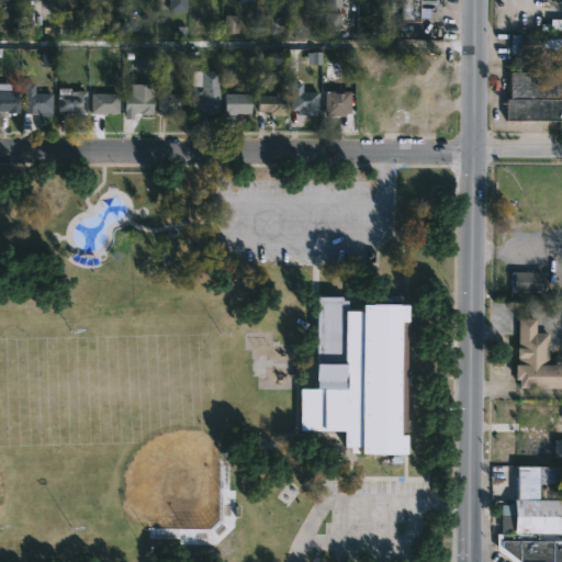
[(187,0),(187,12),(167,12),(167,0),(187,0)]
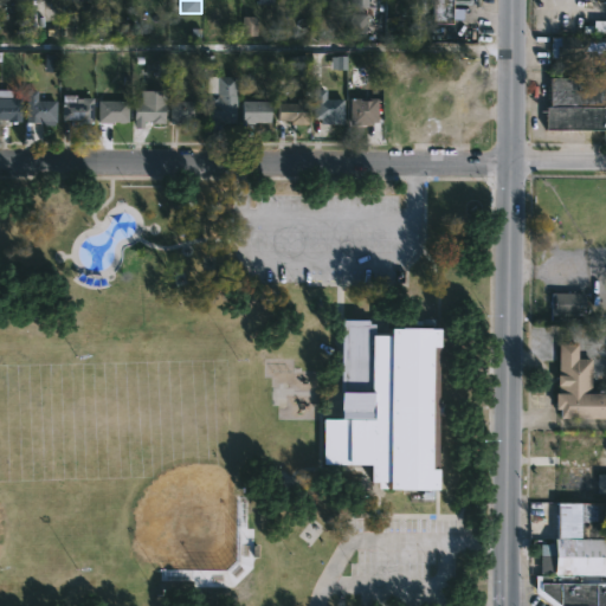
[(469,0),(469,5),(452,4),(451,25),(442,25),(442,28),(439,28),(439,25),(430,25),(430,0),(469,0)]
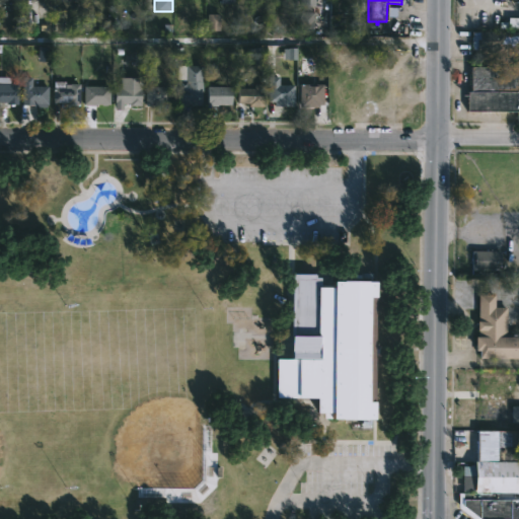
[(300,34),(313,34),(313,12),(300,12),(300,34)]
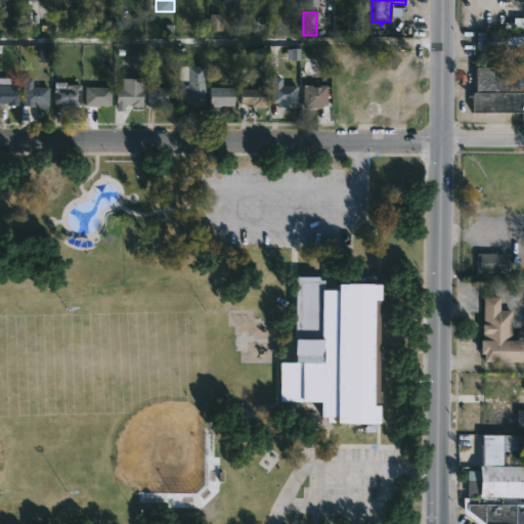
[(523,29),(504,29),(504,23),(512,23),(512,18),(523,18),(523,29)]
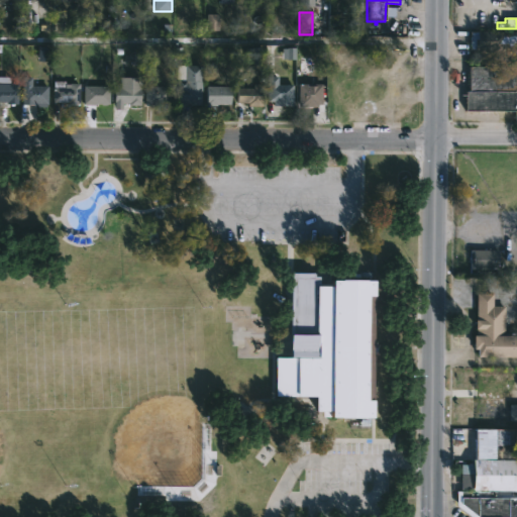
[(505,31),(505,32),(516,32),(516,45),(506,45),(506,56),(476,56),(476,50),(470,50),(470,32),(505,31)]
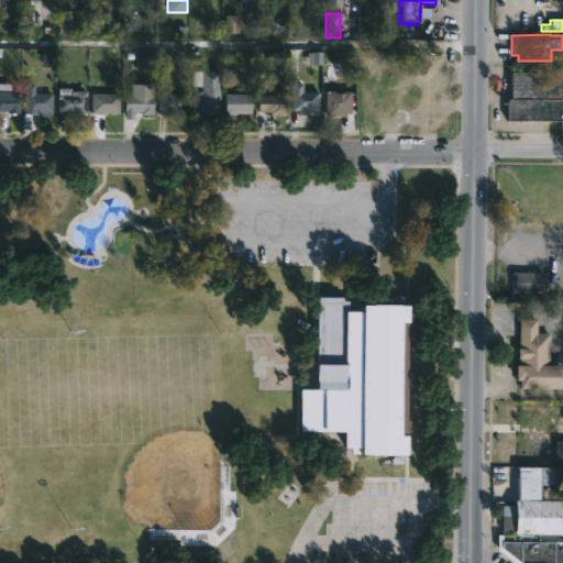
[(321,78),(320,90),(316,89),(316,85),(306,84),(306,87),(288,87),(289,59),(313,61),(312,78),(321,78)]
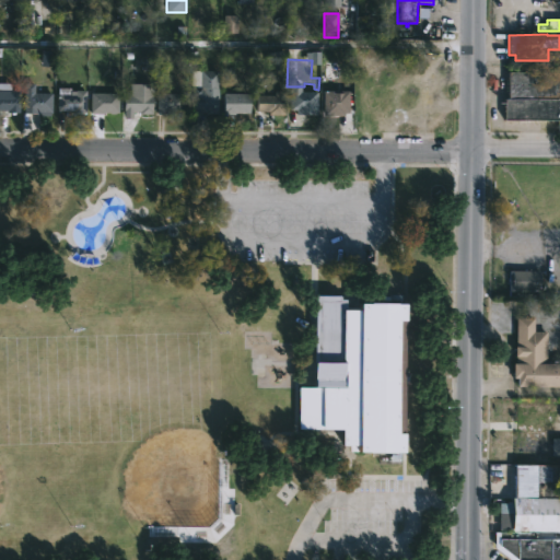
[(338,60),(339,82),(340,82),(340,92),(348,92),(348,114),(343,114),(343,116),(323,117),(323,92),(336,92),(336,83),(324,83),(323,60),(338,60)]
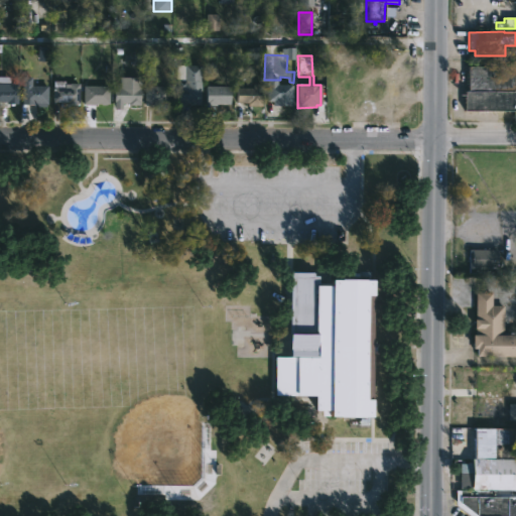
[(175,104),(174,88),(175,88),(175,81),(183,81),(183,66),(201,66),(200,104),(175,104)]
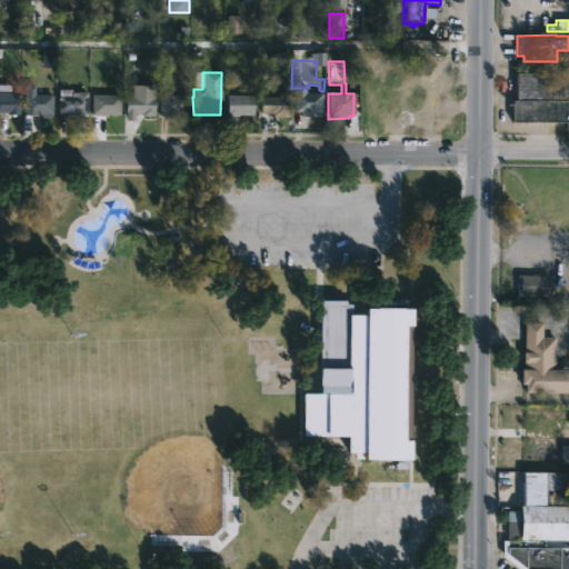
[(568,123),(511,123),(512,101),(516,101),(516,75),(568,75),(568,123)]
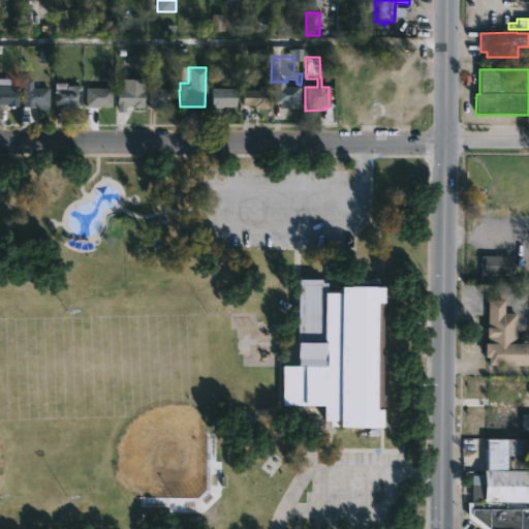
[(32,80),(31,88),(48,88),(48,107),(22,109),(22,80),(32,80)]
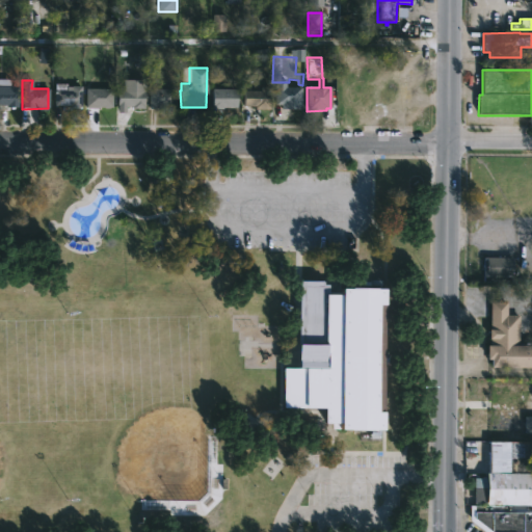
[(144,80),(143,109),(117,107),(117,90),(123,90),(123,80),(144,80)]
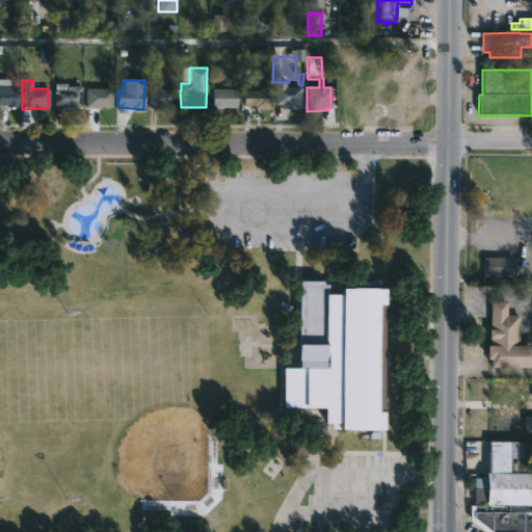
[(65,84),(65,87),(81,86),(81,109),(60,110),(60,106),(53,106),(54,84),(65,84)]
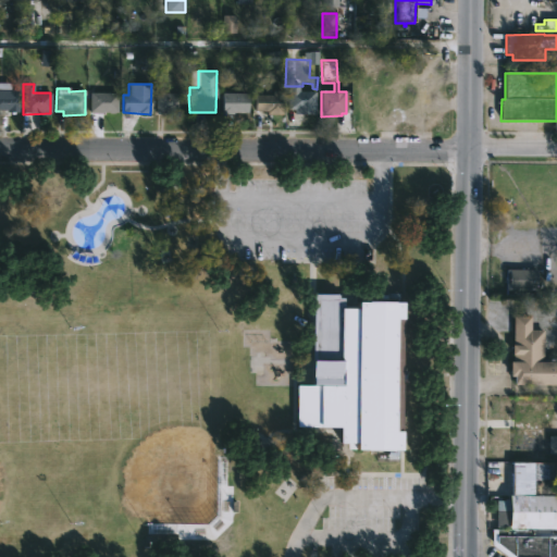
[(19,90),(19,113),(9,113),(9,115),(0,115),(0,94),(8,94),(8,90),(19,90)]
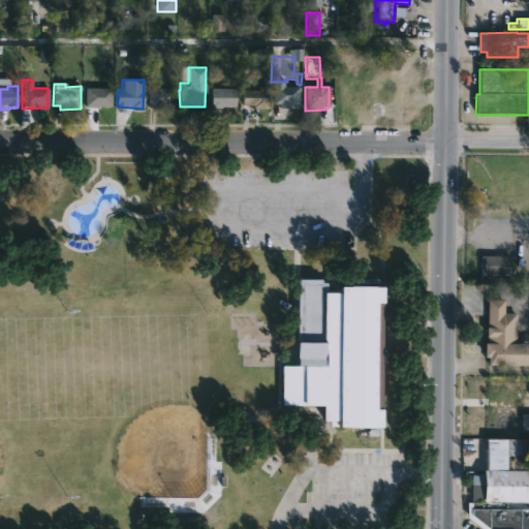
[(243,105),(242,105),(242,91),(258,91),(258,86),(270,86),(270,105),(243,105)]
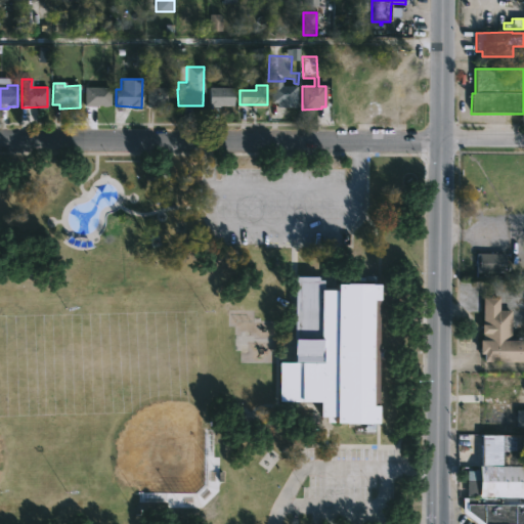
[(296,87),(295,107),(288,107),(288,104),(284,103),(270,103),(271,89),(279,89),(279,88),(288,89),(288,86),(296,87)]
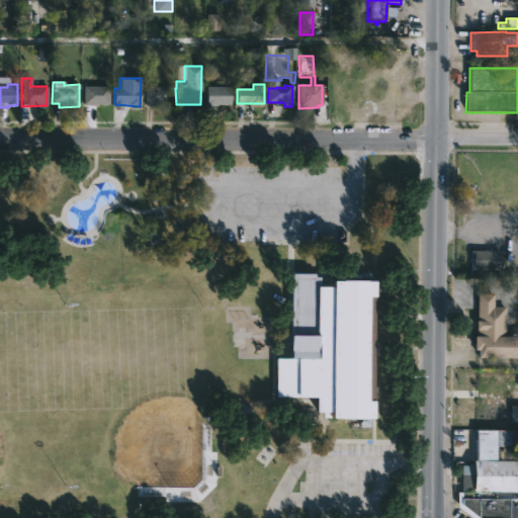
[(109,86),(108,105),(83,106),(83,86),(109,86)]
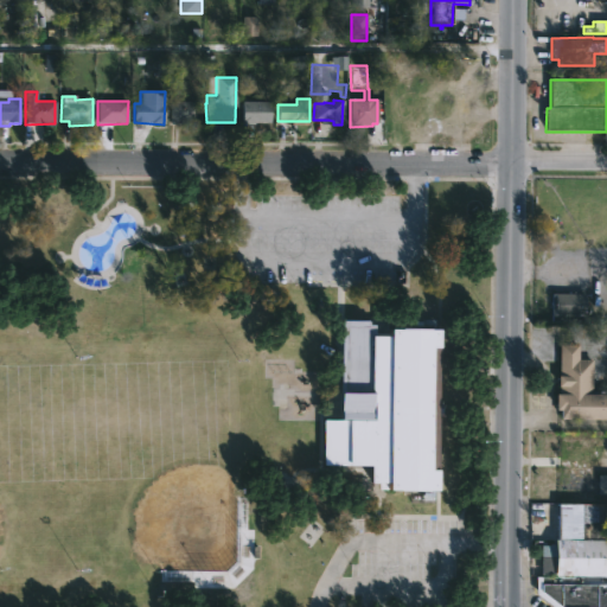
[(171,125),(168,125),(170,102),(199,102),(199,125),(171,125)]
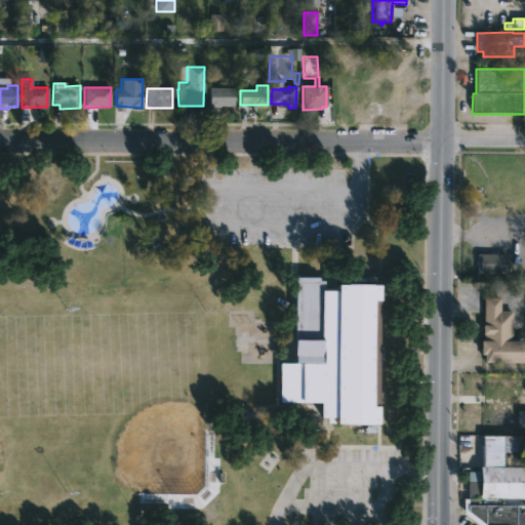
[(218,108),(209,108),(209,88),(233,88),(233,107),(218,108)]
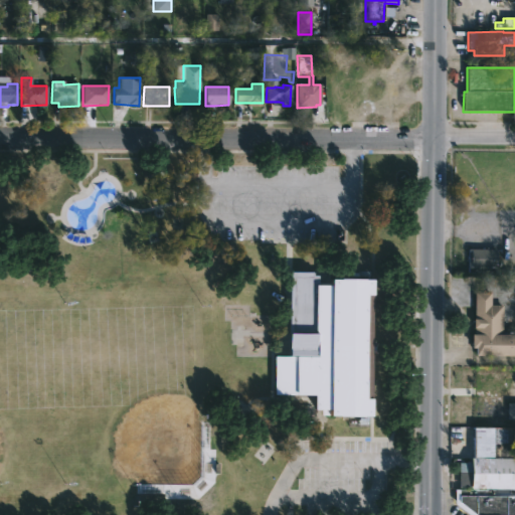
[(490,267),(490,270),(479,270),(479,268),(468,268),(468,248),(496,248),(496,267),(490,267)]
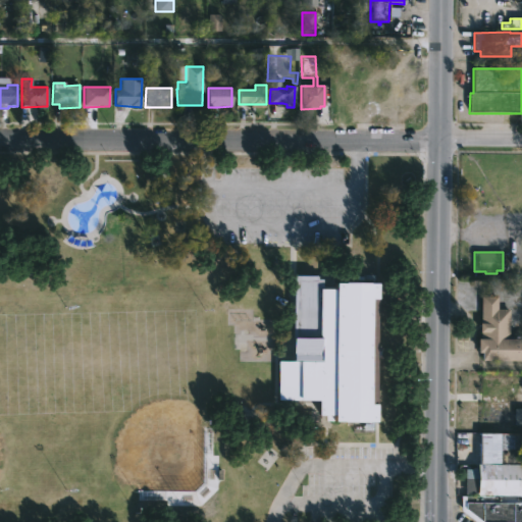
[(320,286),(330,286),(331,280),(375,281),(372,421),(332,420),(332,414),(316,414),(316,401),(275,400),(276,361),(291,361),(292,337),(293,275),(314,275),(314,280),(320,280),(320,286)]
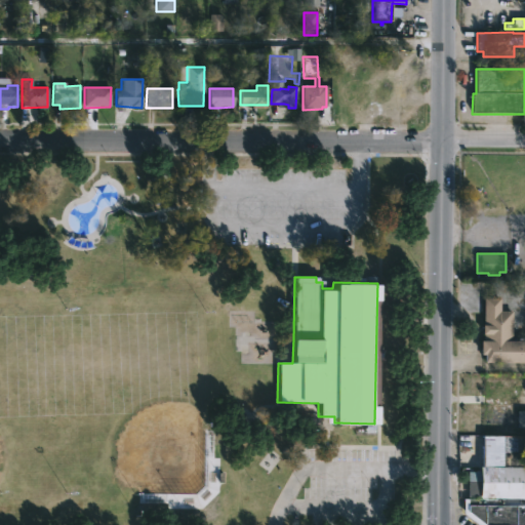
[(500,297),(500,310),(513,311),(512,340),(518,340),(518,337),(523,337),(523,339),(524,339),(524,361),(485,361),(485,354),(480,354),(481,340),(483,340),(482,323),(483,323),(484,296),(500,297)]
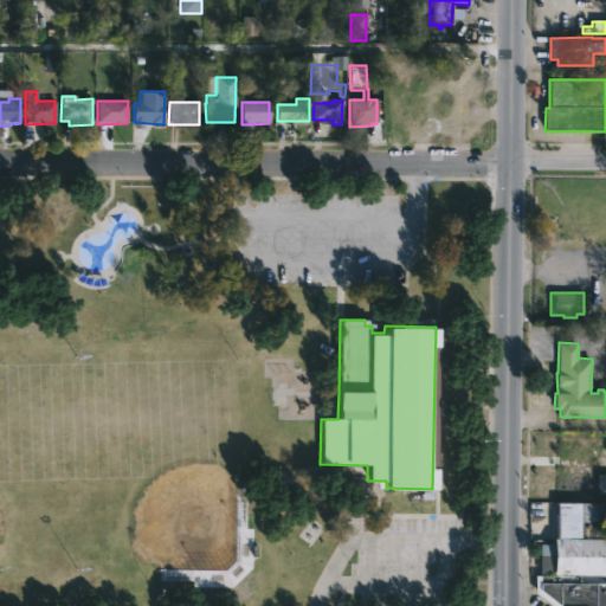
[(604,503),(604,537),(605,537),(605,574),(554,574),(554,539),(550,539),(550,502),(604,503)]
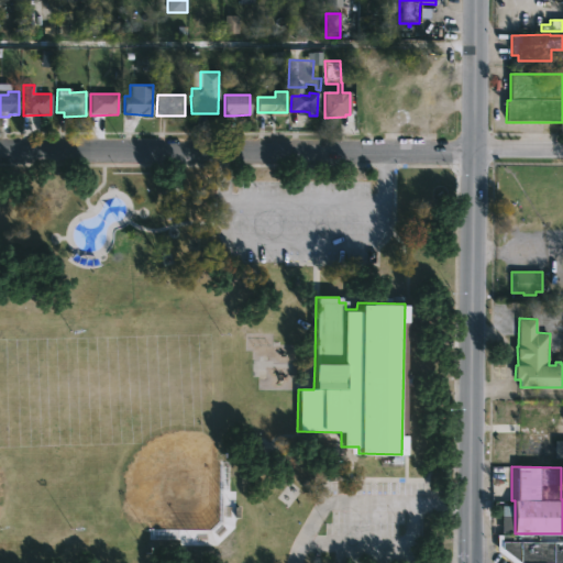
[(562,562),(511,562),(496,550),(496,534),(556,536),(556,541),(562,541),(562,562)]
